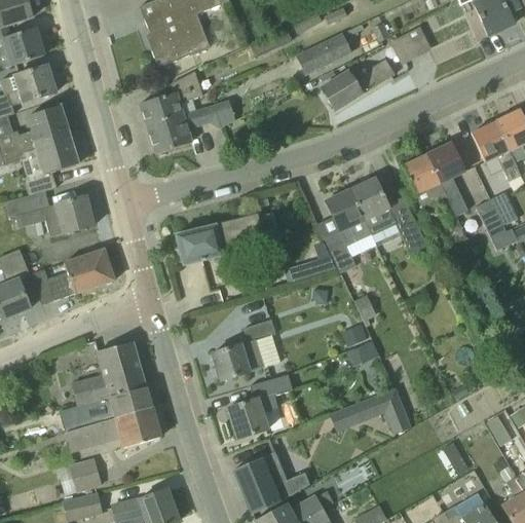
[(0,0),(0,25),(7,24),(32,16),(32,13),(34,13),(30,0),(27,1),(27,0),(0,0)]
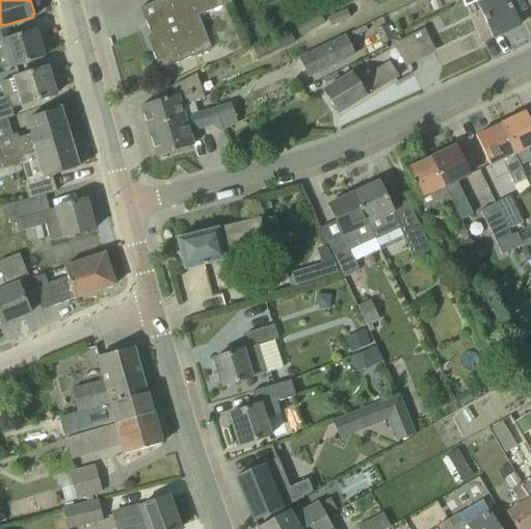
[(156,30),(162,46),(153,50),(160,67),(211,46),(198,12),(229,0),(153,0),(140,5),(152,32),(156,30)]
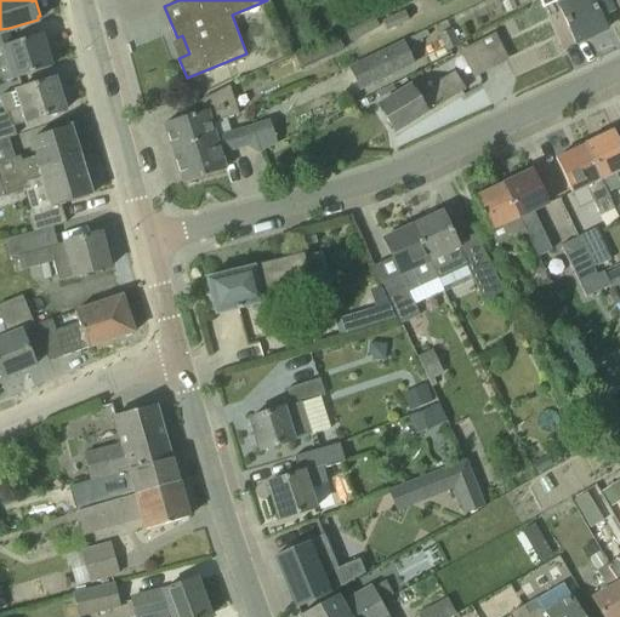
[(561,0),(558,1),(576,40),(606,27),(601,15),(614,7),(610,0),(561,0)]
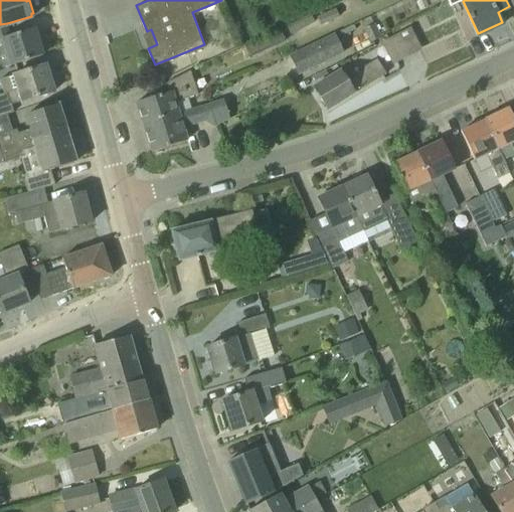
[(321,23),(339,14),(336,7),(318,15),(321,23)]
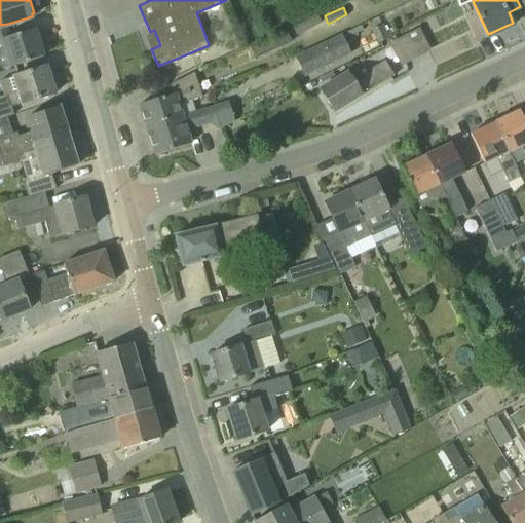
[(298,34),(323,21),(320,14),(295,28),(298,34)]
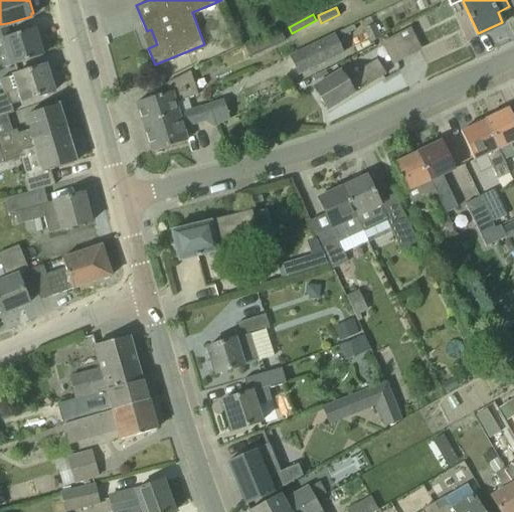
[(382,37),(394,59),(423,44),(412,22),(382,37)]
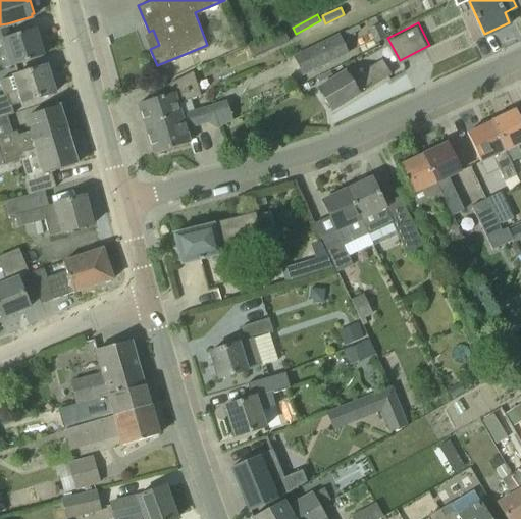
[(0,66),(44,53),(35,26),(10,34),(7,23),(0,24),(0,66)]
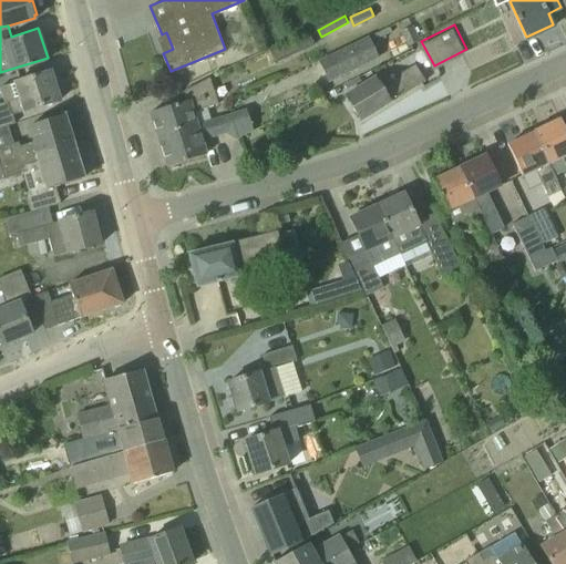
[(390,26),(369,37),(370,41),(392,30),(390,26)]
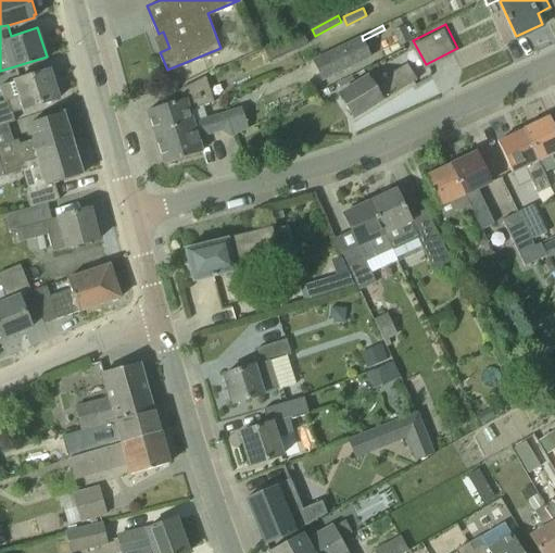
[(404,25),(395,28),(402,45),(412,40),(404,25)]
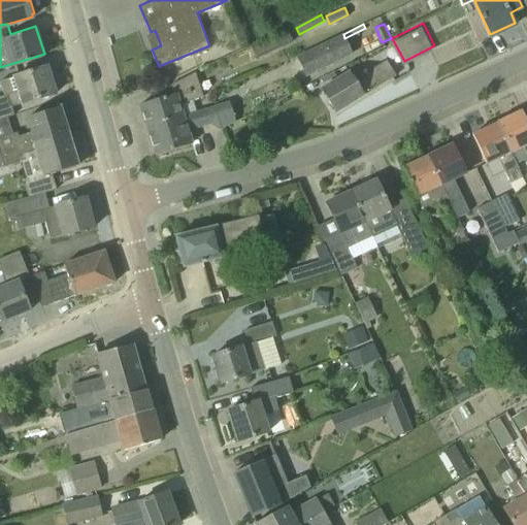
[(288,30),(253,45),(257,56),(293,40),(288,30)]
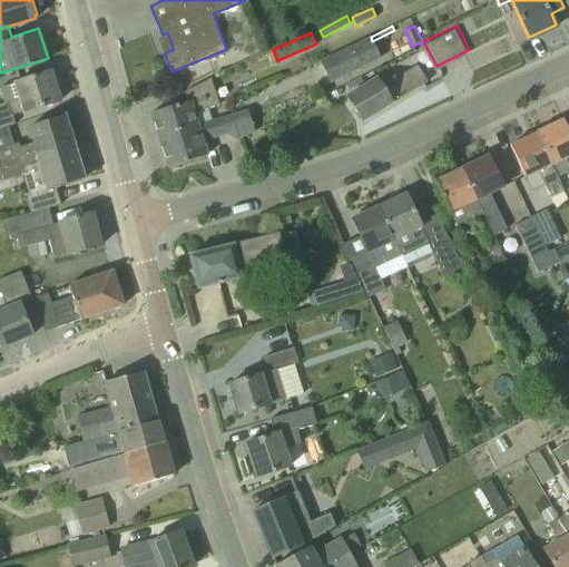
[(371,37),(320,60),(330,84),(381,59),(371,37)]
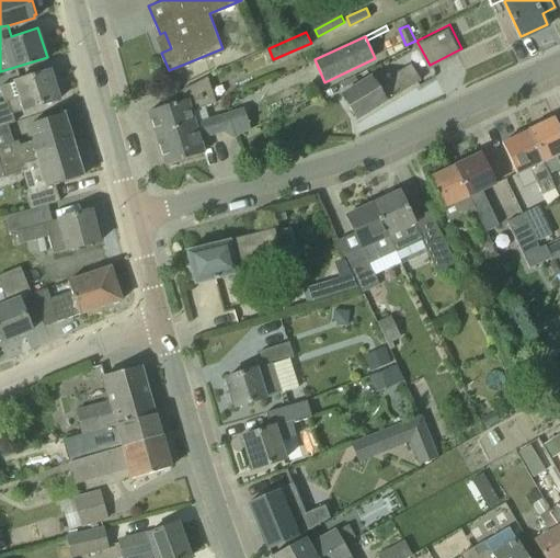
[(370,72),(341,91),(357,117),(387,98),(421,78),(410,61),(386,77),(387,80),(378,84),(370,72)]
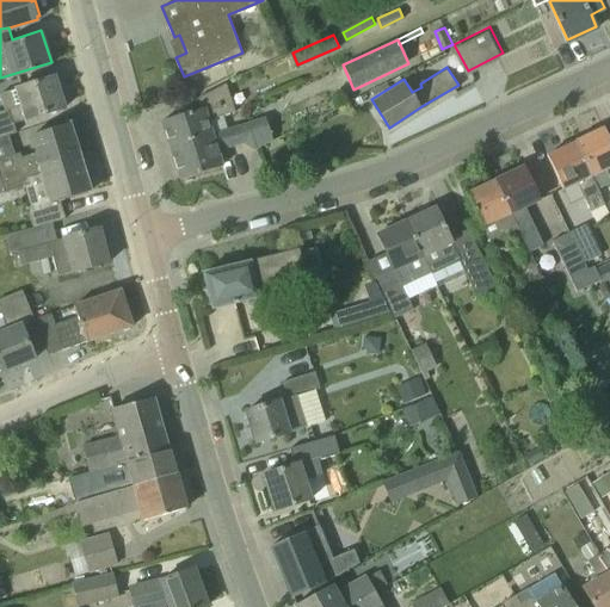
[(65,105),(54,74),(0,91),(5,107),(0,107),(0,134),(8,132),(17,130),(13,122),(65,105)]
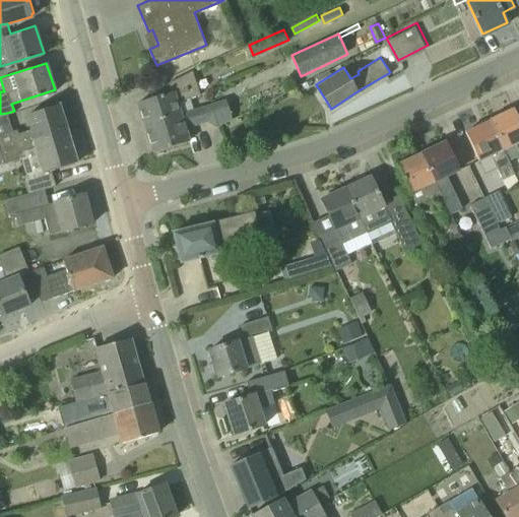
[(168,80),(170,90),(137,101),(144,123),(180,111),(176,100),(198,92),(191,69),(168,80)]
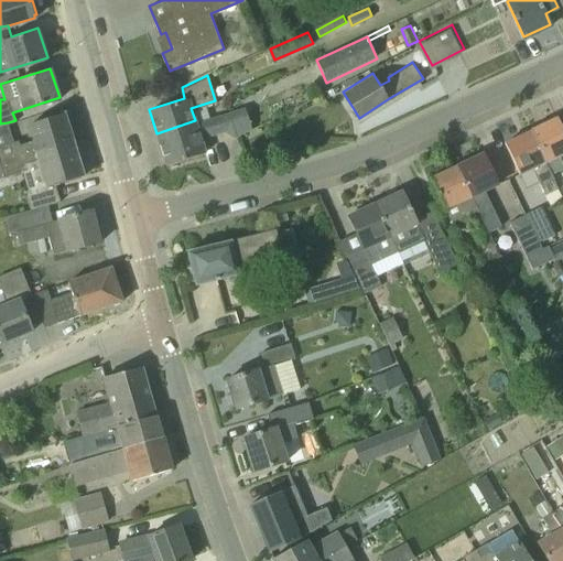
[(0,161),(72,139),(64,112),(28,123),(32,139),(20,143),(19,139),(13,140),(8,122),(0,123),(0,161)]
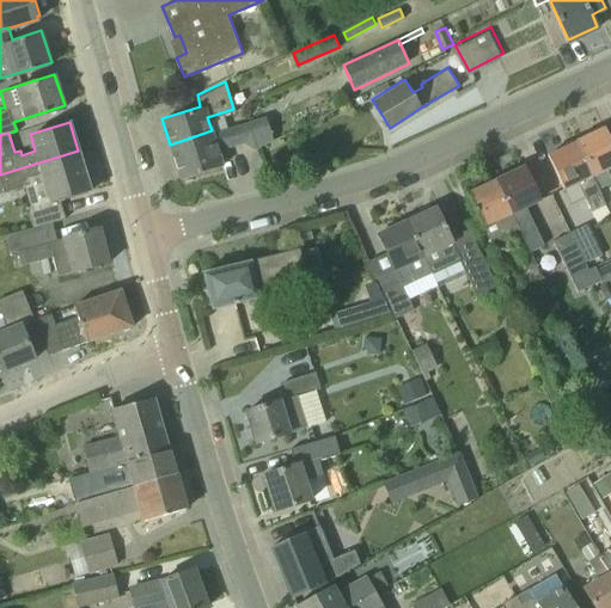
[(212,130),(170,145),(179,177),(221,165),(213,140),(217,139),(218,145),(219,145),(218,140),(221,139),(224,143),(242,137),(243,141),(244,141),(238,122),(212,130)]
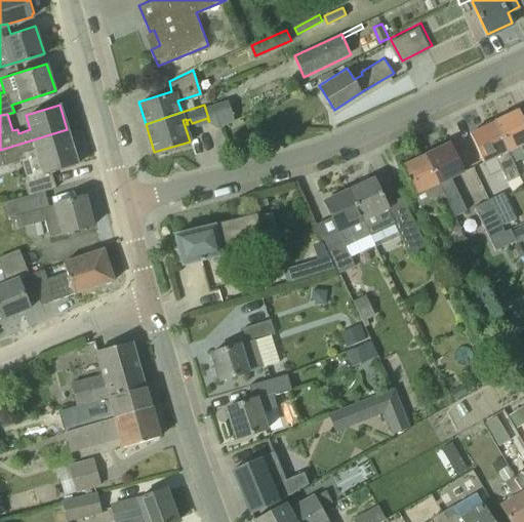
[(523,158),(518,145),(523,142),(523,118),(519,108),(493,120),(519,174),(523,172),(523,158)]
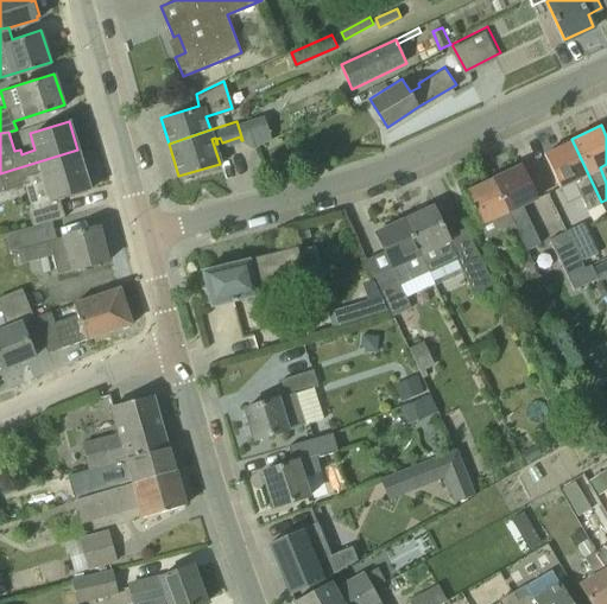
[(601,202),(571,139),(543,152),(560,186),(574,179),(587,208),(601,202)]
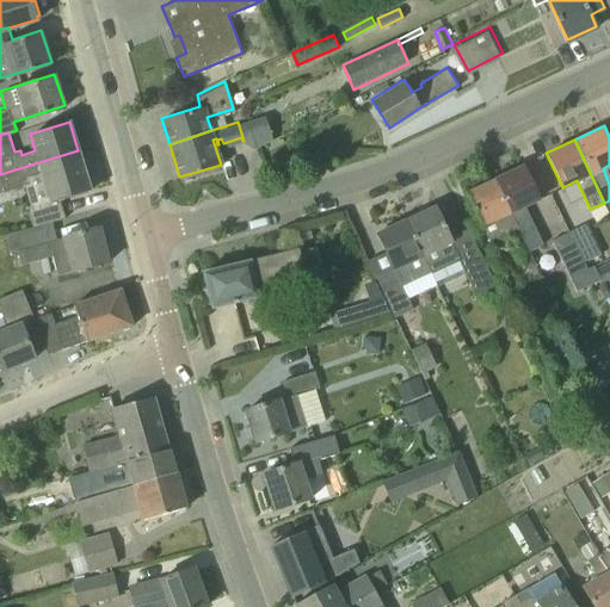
[(65,216),(61,199),(90,190),(78,150),(0,174),(0,191),(30,181),(28,175),(39,172),(48,200),(28,206),(32,225),(51,220),(65,216)]
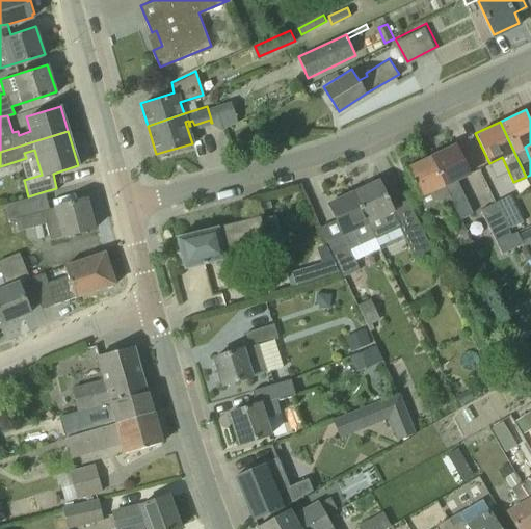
[(470,174),(469,173),(455,143),(429,155),(449,196),(459,218),(473,212),(457,179),(470,174)]
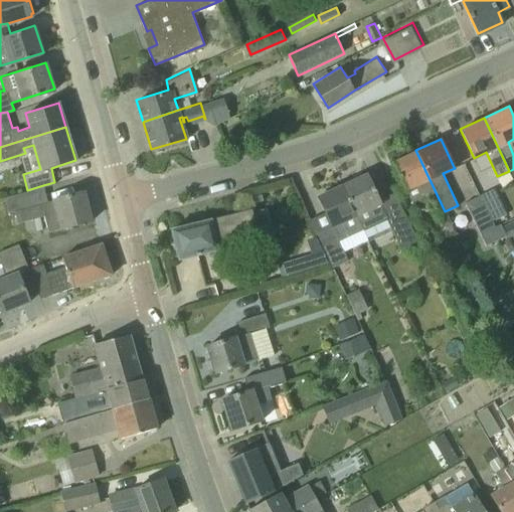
[(435,190),(415,150),(392,161),(411,201),(426,194),(435,190)]
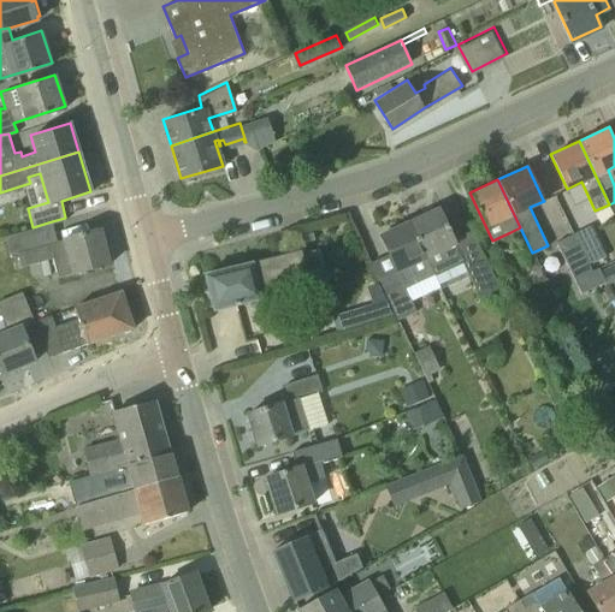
[(433,273),(462,260),(479,296),(498,286),(473,232),(455,241),(439,207),(409,220),(433,273)]
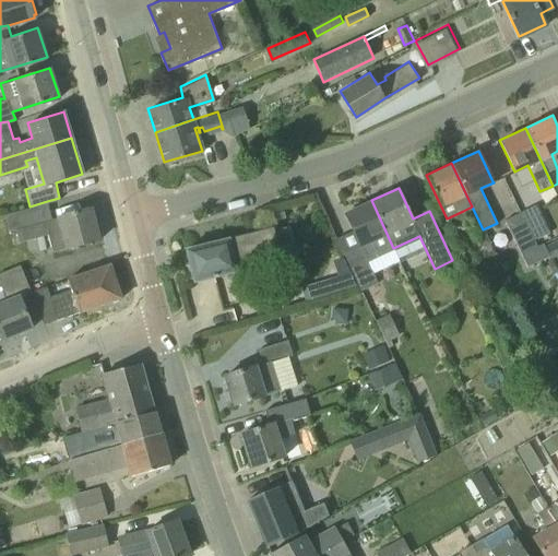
[(393,248),(371,200),(343,212),(360,249),(345,256),(357,280),(374,272),(368,260),(393,248)]
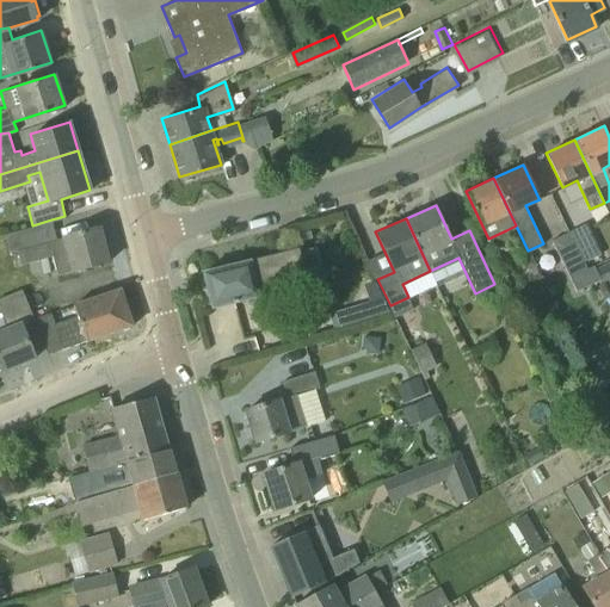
[(57,272),(109,259),(99,225),(56,236),(51,220),(32,225),(6,233),(13,265),(53,255),(57,272)]
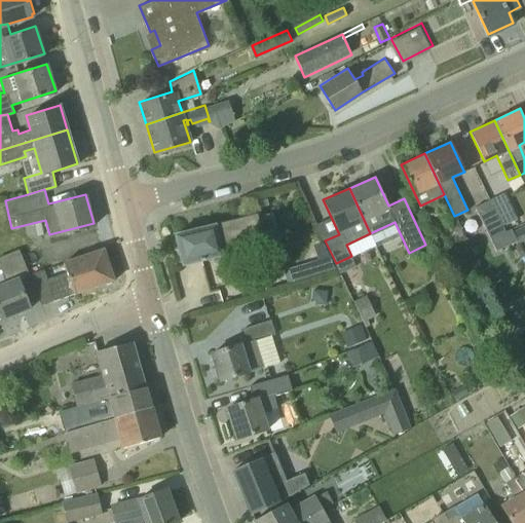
[(504,191),(490,197),(490,198),(505,231),(512,228),(521,223),(518,217),(517,218),(504,191)]
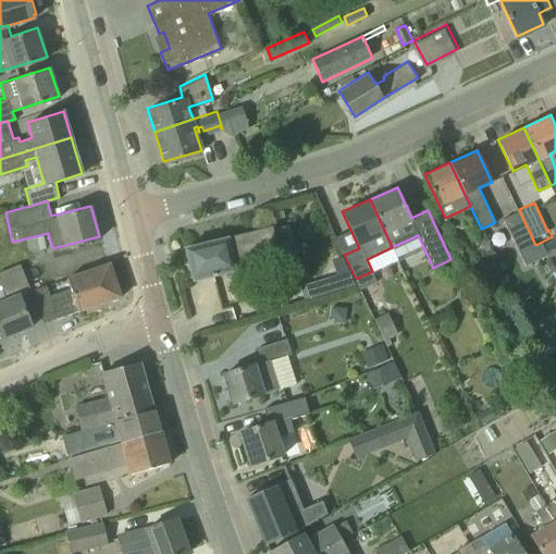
[(486,238),(481,229),(470,206),(461,210),(472,235),(476,234),(479,242),(486,238)]
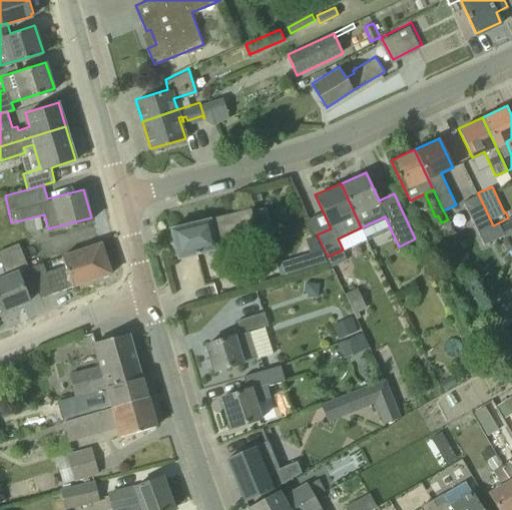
[(464,200),(478,230),(485,243),(504,233),(499,222),(493,225),(478,193),(464,200)]
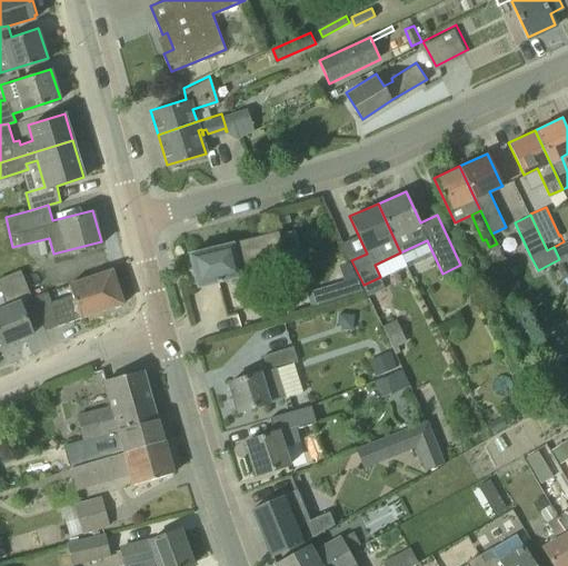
[(282,251),(278,229),(213,247),(197,250),(189,252),(191,264),(192,264),(193,270),(192,270),(196,280),(198,287),(241,276),(241,275),(271,267),(268,255),(282,251)]
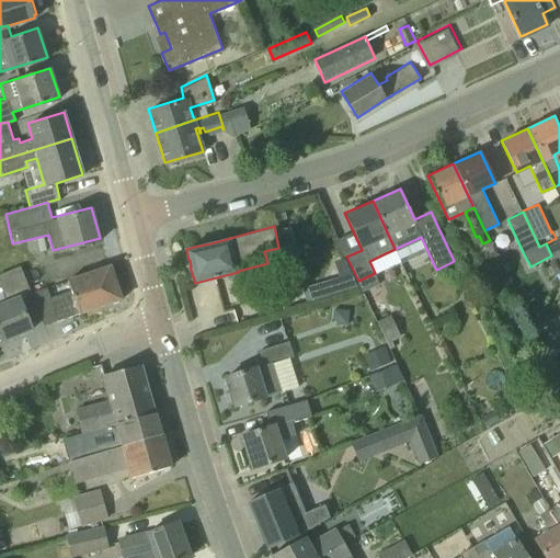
[(549,243),(556,257),(559,254),(559,238),(555,240),(549,243)]
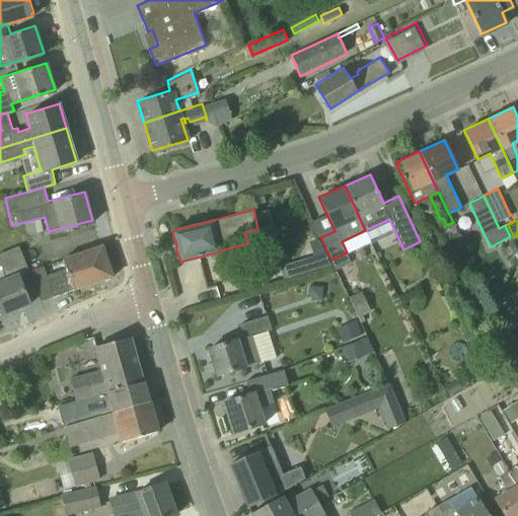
[(444,226),(448,234),(457,230),(453,221),(453,222),(446,225),(444,226)]
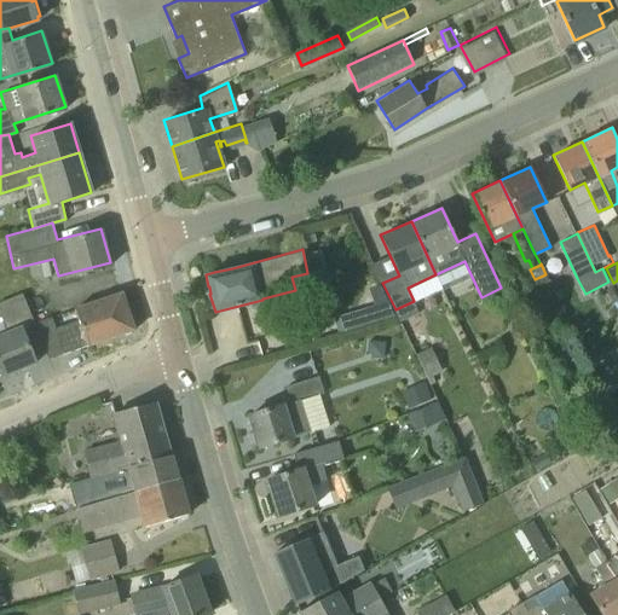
[(0,311),(7,330),(0,332),(0,371),(1,375),(35,361),(21,325),(34,320),(23,290),(0,300),(0,311)]
